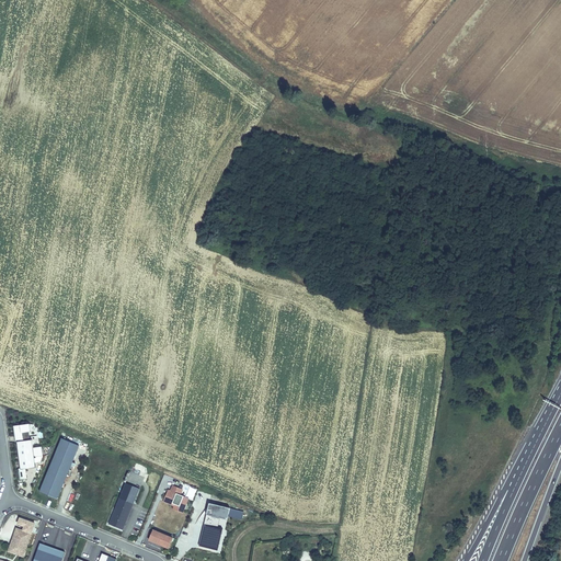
[(35,447),(34,439),(24,441),(23,433),(31,432),(30,424),(14,426),(16,444),(19,443),(22,469),(20,469),(21,481),(29,480),(27,470),(37,469),(36,462),(41,462),(43,456),(42,447),(35,447)]
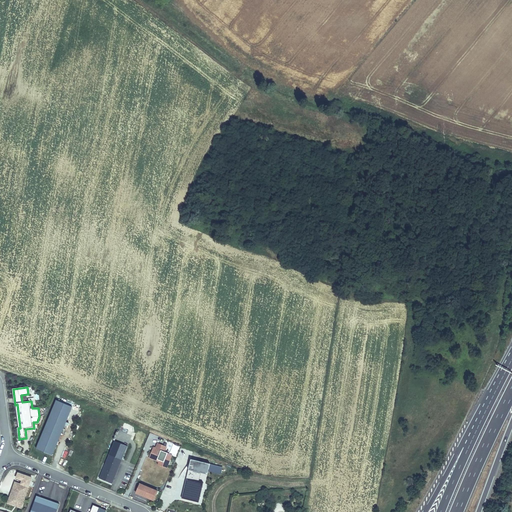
[(58,399),(37,447),(52,454),(74,405),(58,399)]
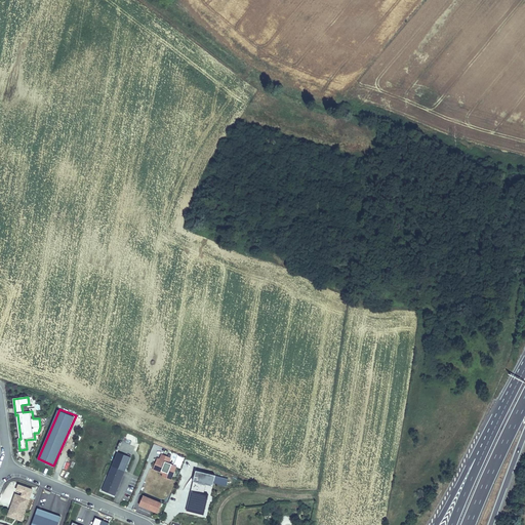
[(118,452),(112,466),(125,471),(131,458),(118,452)]
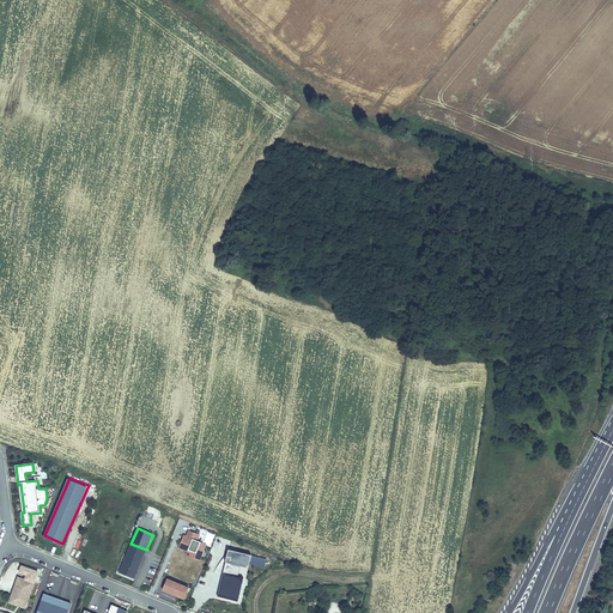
[(208,545),(199,541),(201,535),(189,530),(182,547),(195,552),(194,557),(201,560),(208,545)]
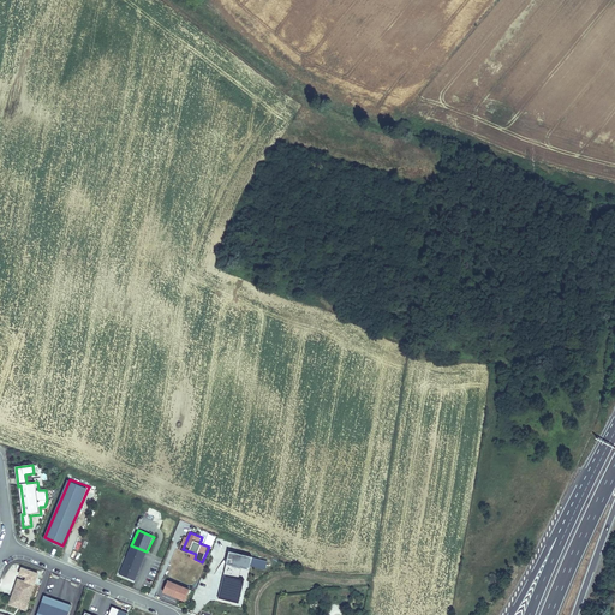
[(147,551),(131,545),(120,573),(135,579),(147,551)]
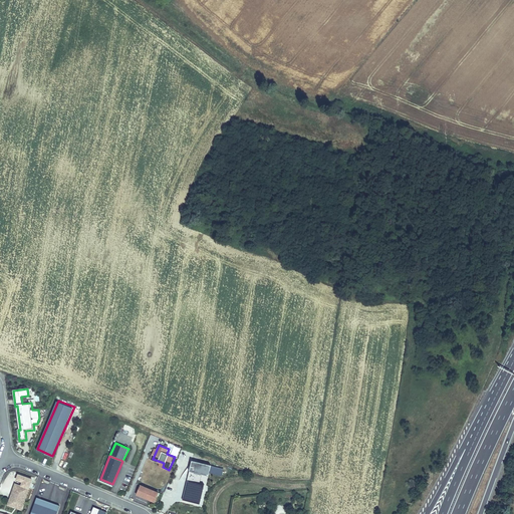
[(164,463),(153,459),(152,460),(162,464),(161,466),(163,467),(164,463)]
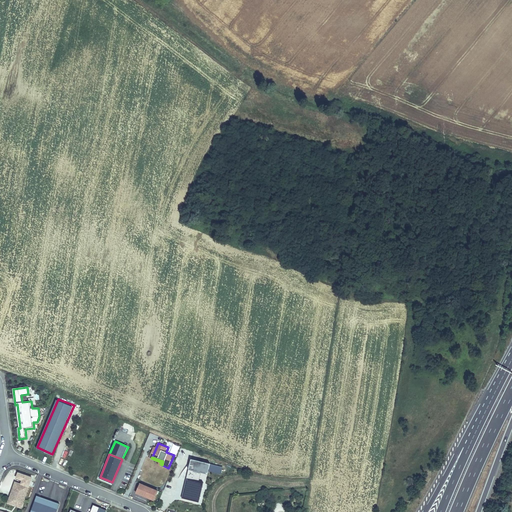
[(192,460),(190,470),(191,470),(202,473),(209,475),(211,465),(192,460)]
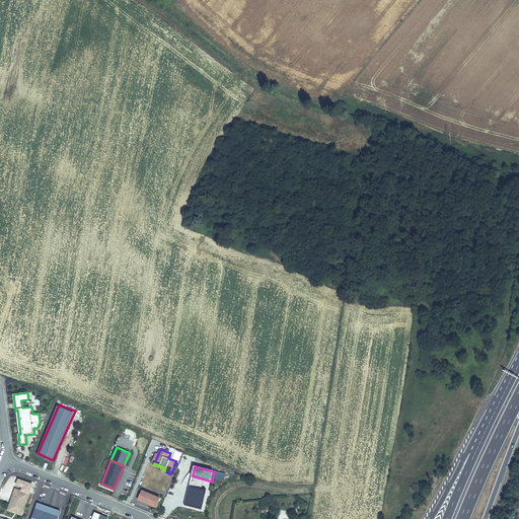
[(205,479),(194,476),(191,486),(202,488),(205,479)]
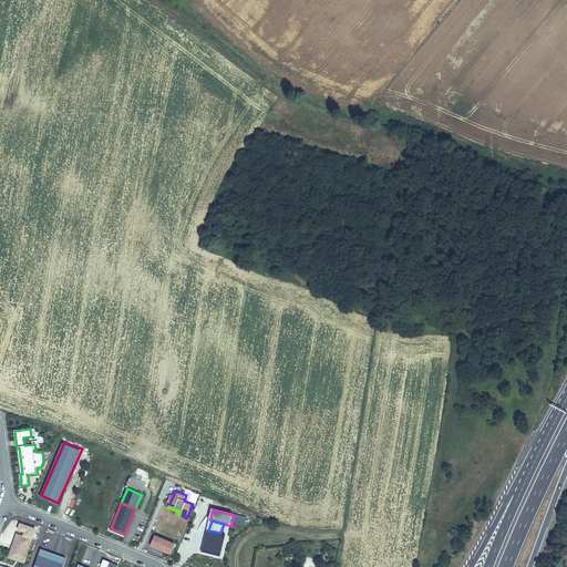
[(208,531),(207,529),(202,552),(220,556),(226,535),(220,533),(208,531)]
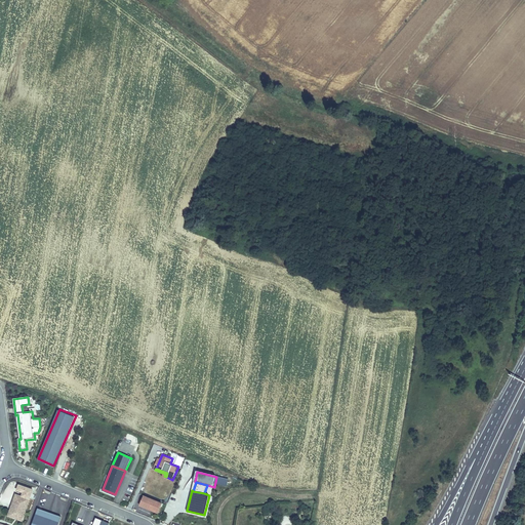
[(28,497),(14,492),(6,514),(19,519),(28,497)]
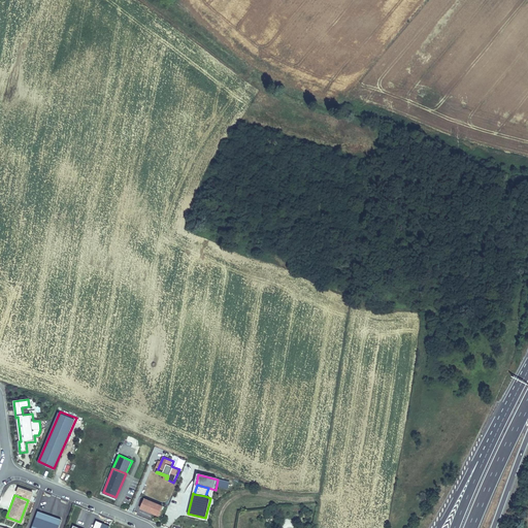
[(145,499),(140,508),(158,516),(162,506),(145,499)]
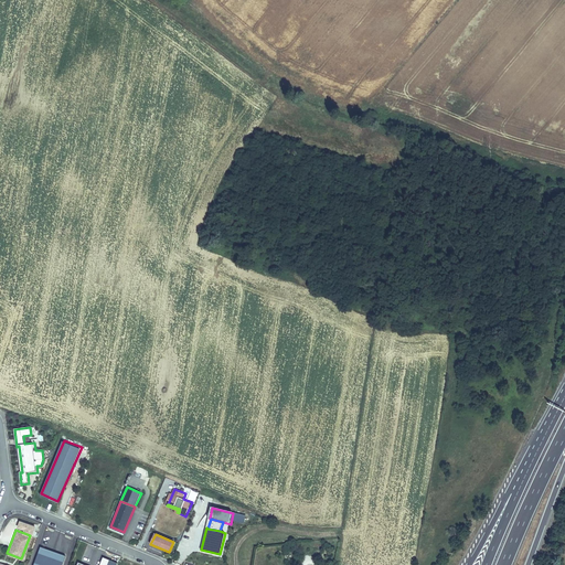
[(40,545),(32,564),(61,564),(65,554),(40,545)]
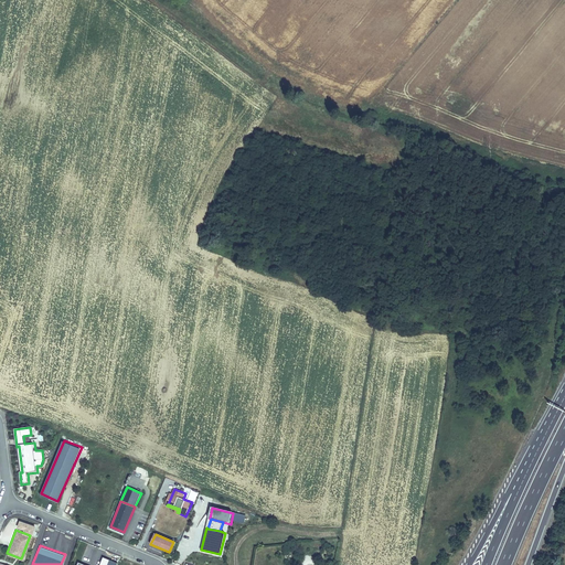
All buildings are outlined.
